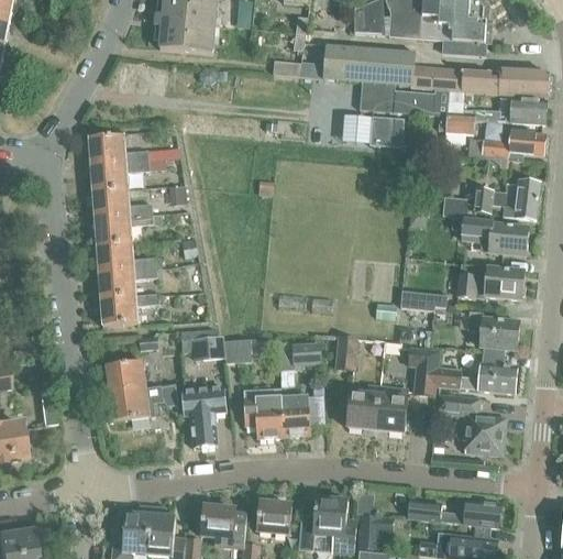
[(0,0),(0,14),(11,18),(14,0),(0,0)]
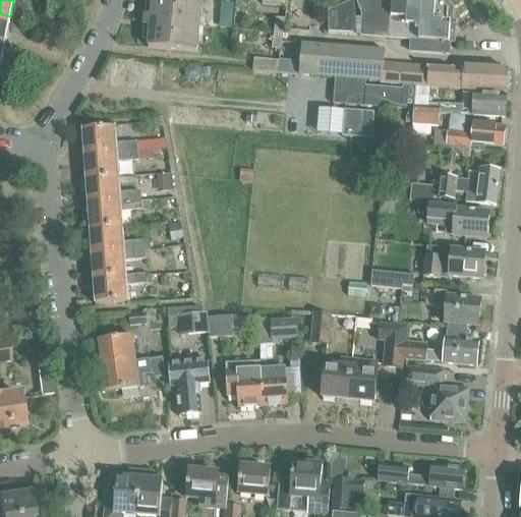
[(145,18),(175,21),(177,0),(153,0),(152,13),(145,12),(145,18)]
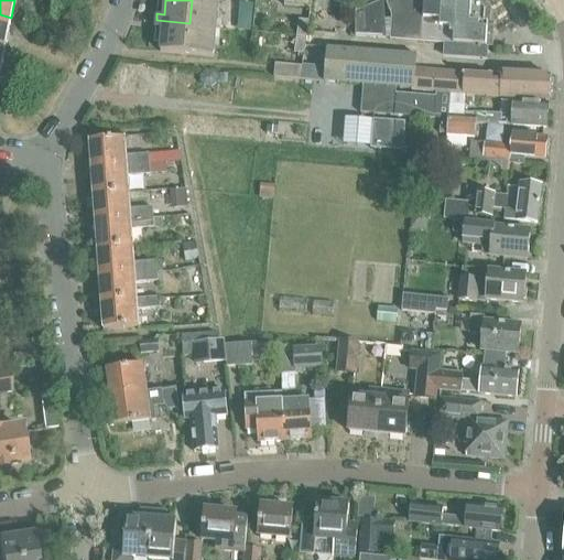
[(192,0),(190,23),(216,27),(219,0),(192,0)]
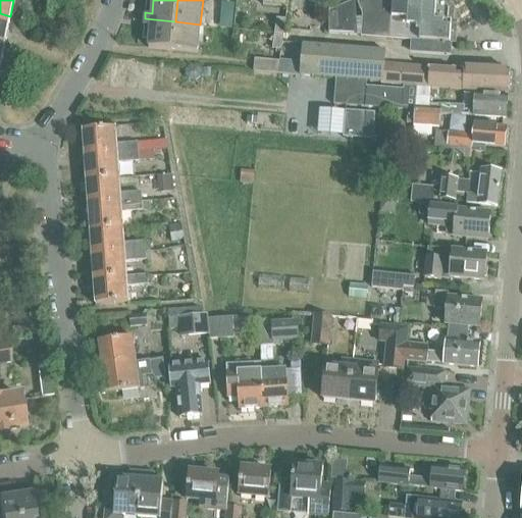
[(312,0),(317,8),(324,4),(322,0),(312,0)]
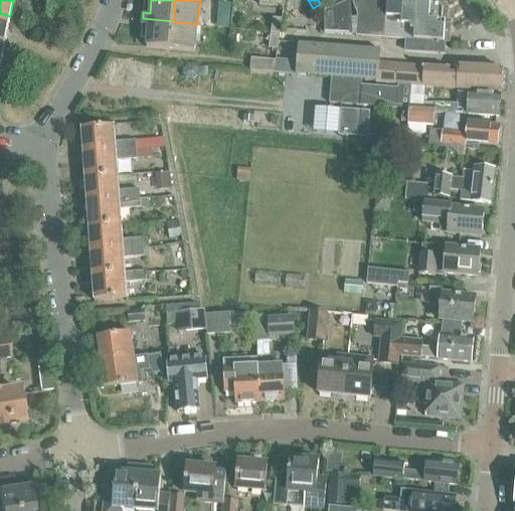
[(352,32),(348,0),(341,0),(324,7),(324,30),(352,32)]
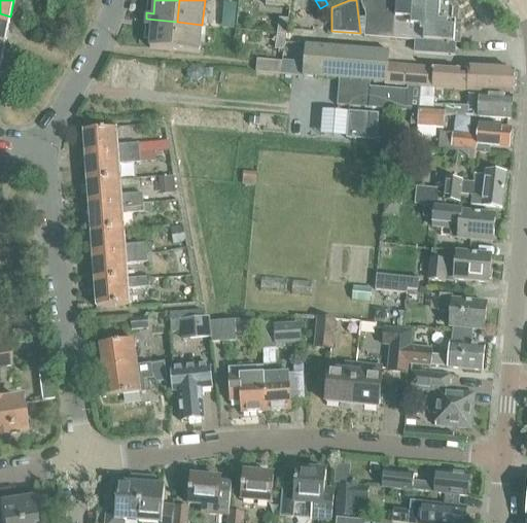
[(452,8),(445,0),(360,0),(364,12),(363,33),(460,41),(461,19),(452,18),(452,8)]
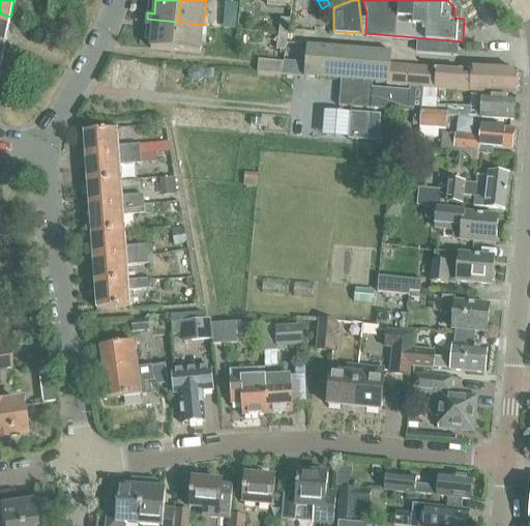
[(0,39),(5,41),(10,17),(0,13),(0,39)]
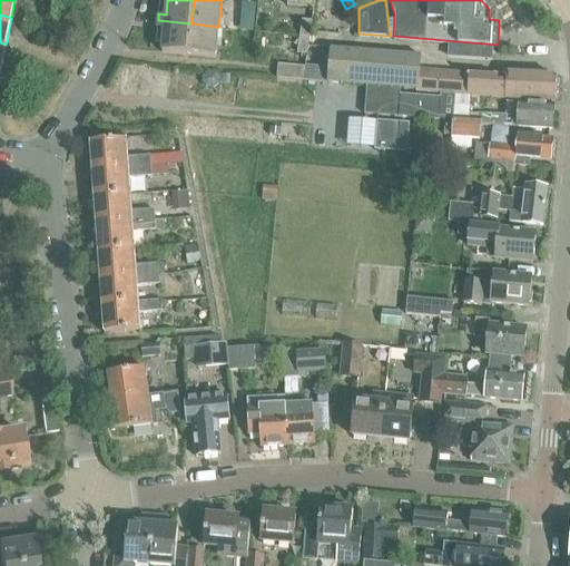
[(302,17),(300,33),(310,35),(312,18),(302,17)]
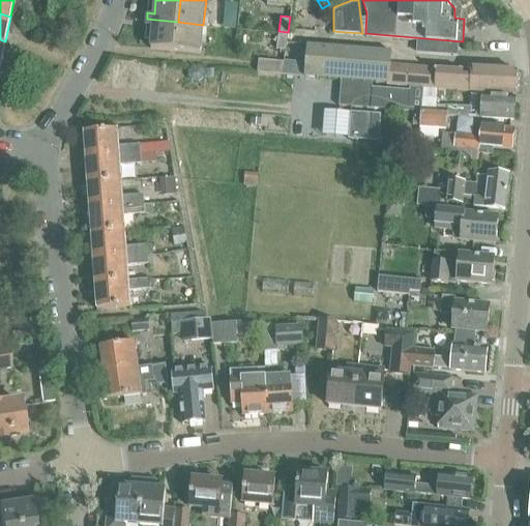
[(178,22),(147,19),(146,25),(153,26),(151,47),(175,49),(178,22)]
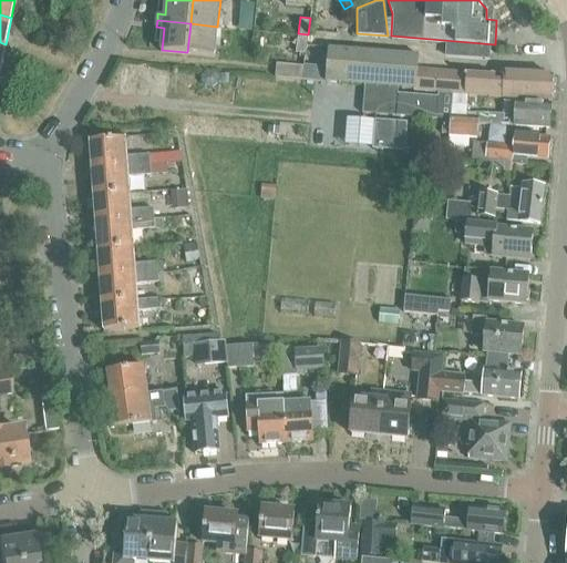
[(214,55),(217,27),(191,23),(187,52),(214,55)]
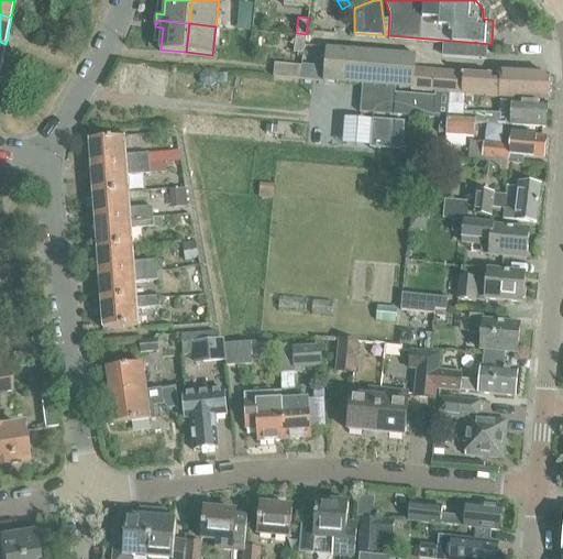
[(306,34),(296,33),(294,50),(304,51),(306,34)]
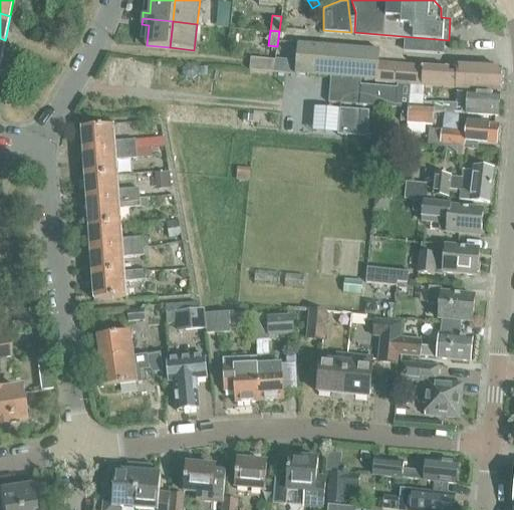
[(422,82),(425,82),(454,85),(454,83),(500,87),(502,66),(469,63),(469,71),(456,70),(456,66),(377,59),(378,45),(298,38),(295,70),(331,73),(361,75),(422,81),(422,82)]
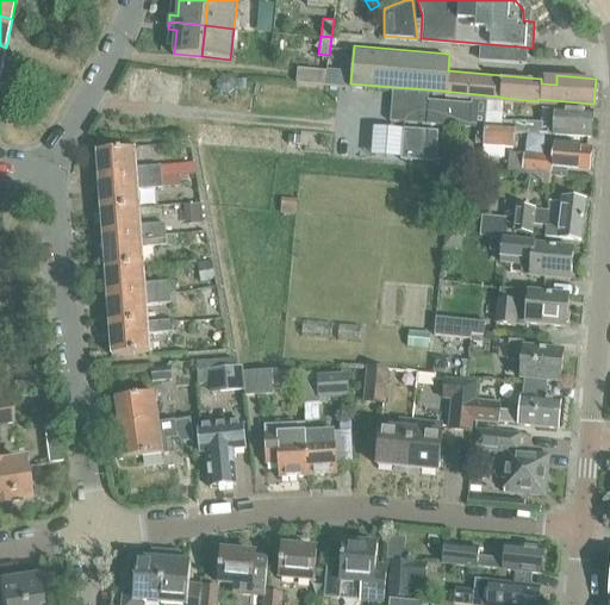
[(297,82),(323,85),(327,68),(298,66),(297,82)]
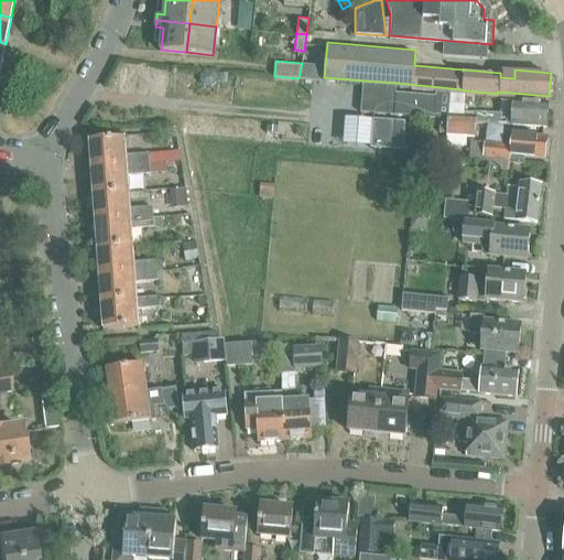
[(302,63),(299,78),(308,78),(311,63),(302,62),(302,63)]
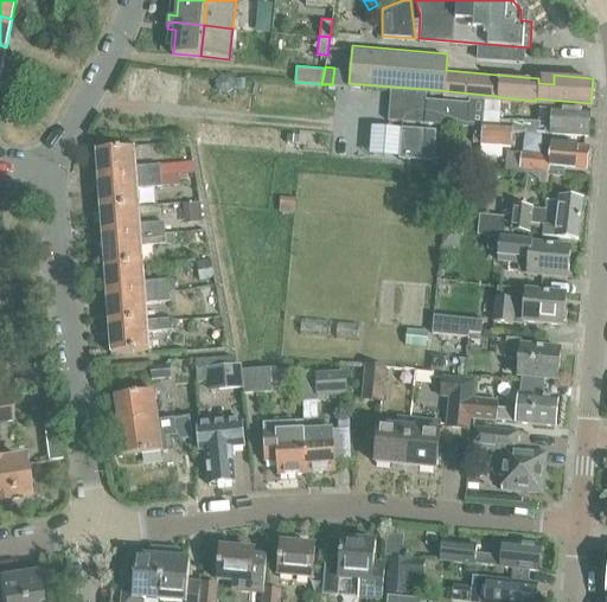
[(219,89),(228,90),(234,85),(234,78),(230,74),(221,72),(216,76),(215,83),(219,89)]
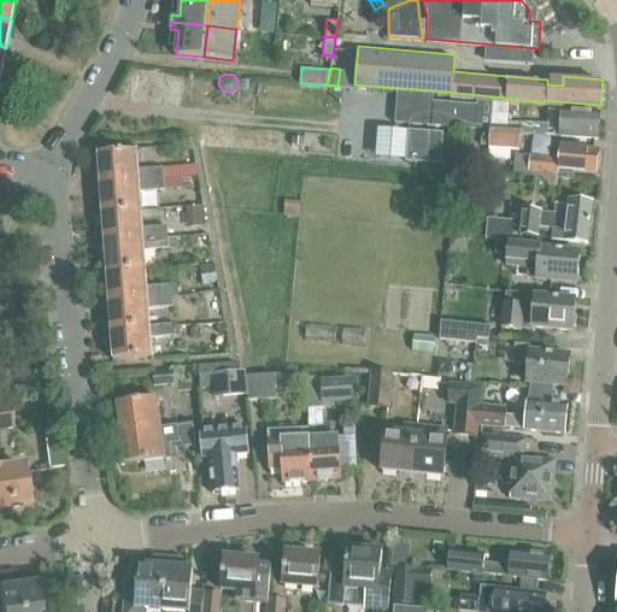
[(475,123),(489,124),(492,105),(477,104),(477,101),(433,98),(434,90),(398,88),(395,119),(432,123),(475,127),(475,123)]
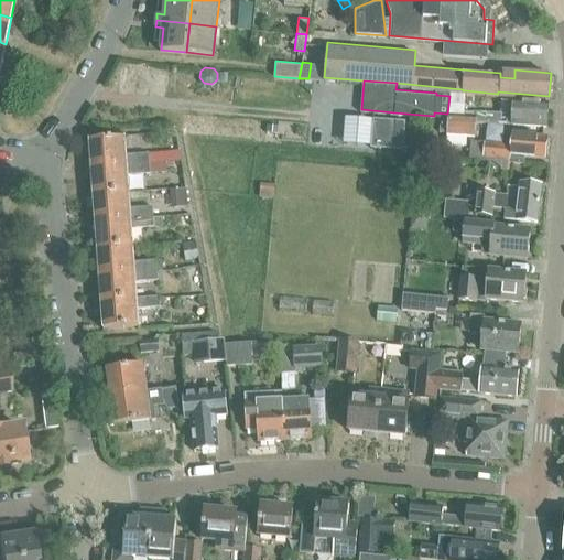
[(464,115),(466,90),(463,90),(449,89),(449,96),(447,114),(464,115)]
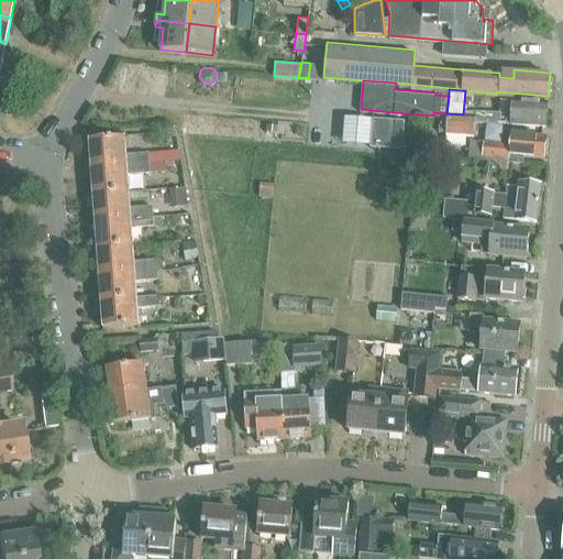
[(475,117),(474,120),(545,124),(548,100),(500,97),(499,111),(475,109),(475,117)]
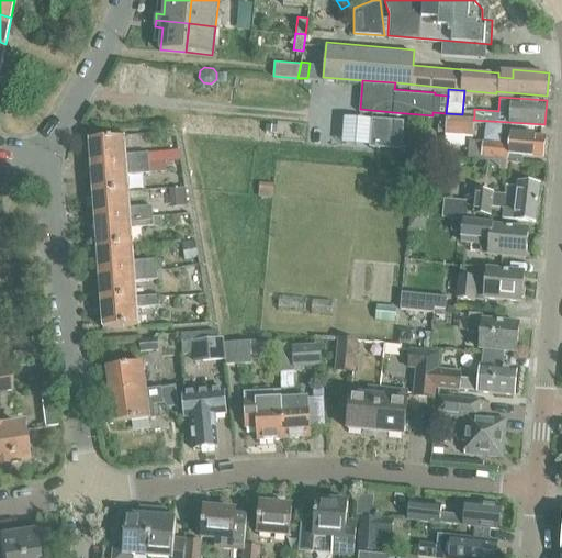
[(446,132),(472,134),(473,120),(474,116),(447,113),(447,115),(439,115),(439,122),(438,129),(446,130),(446,132)]
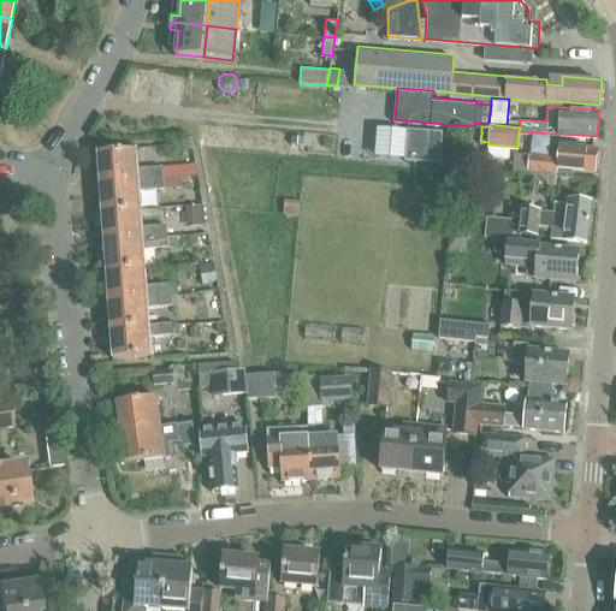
[(440,146),(442,130),(408,128),(407,126),(404,158),(430,160),(431,146),(440,146)]
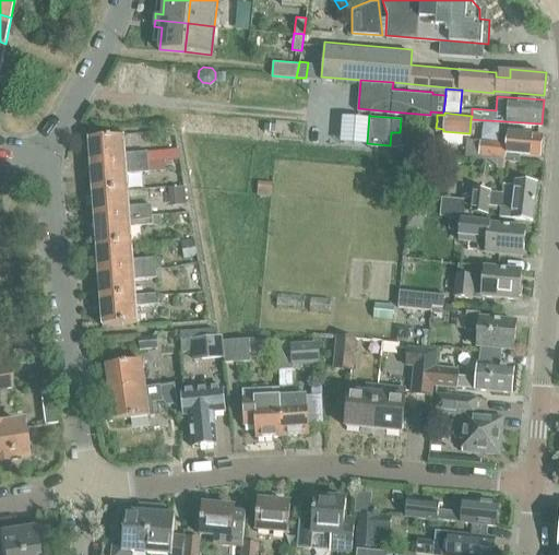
[(507,141),(467,138),(466,154),(482,156),(482,153),(506,155),(504,157),(520,158),(521,152),(540,153),(543,132),(508,130),(507,141)]
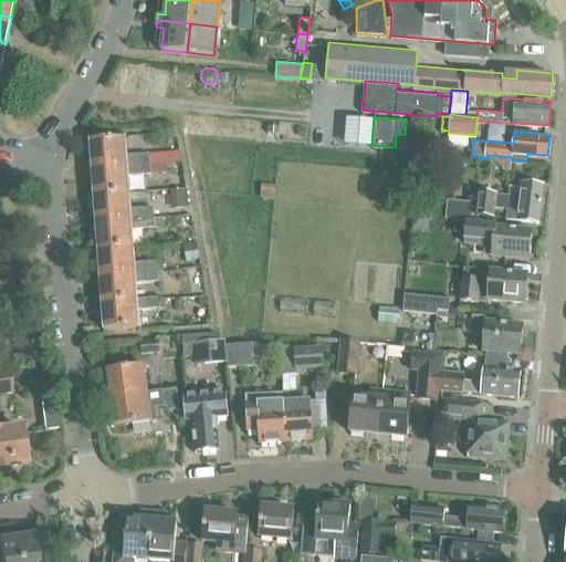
[(125,136),(88,138),(91,166),(149,162),(149,152),(126,153),(125,136)]
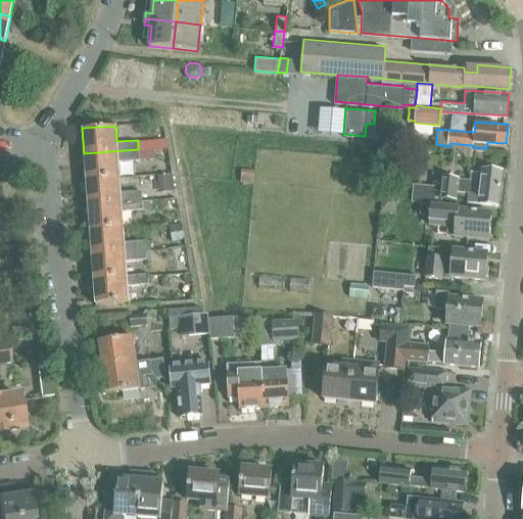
[(138,149),(84,153),(86,178),(120,176),(119,160),(139,158),(138,149)]
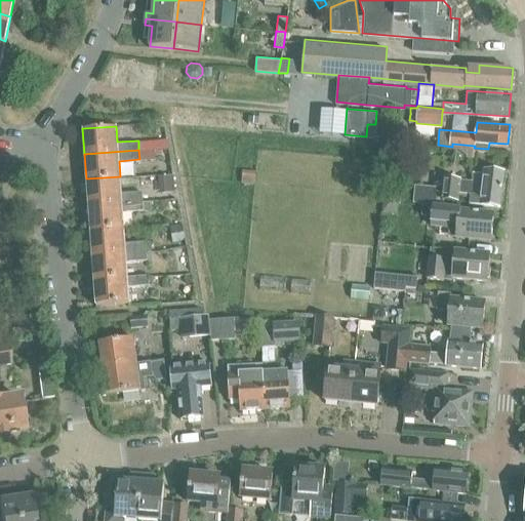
[(254,183),(255,169),(242,168),(241,181),(254,183)]
